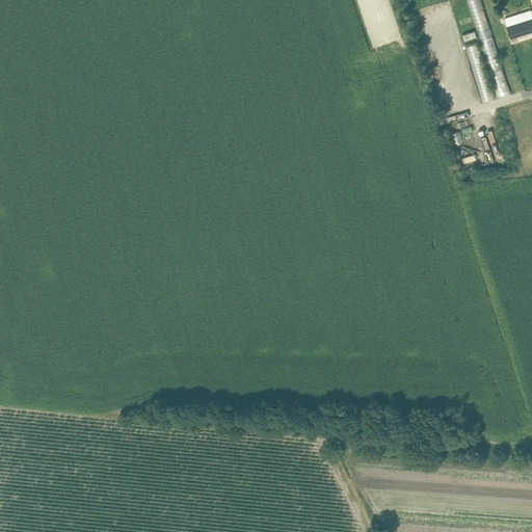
[(470,0),(496,98),(507,95),(482,0),(470,0)]
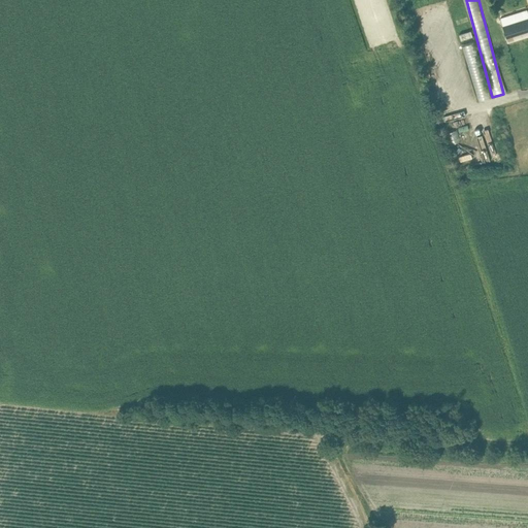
[(527,14),(526,10),(500,18),(507,42),(527,35),(527,14)]
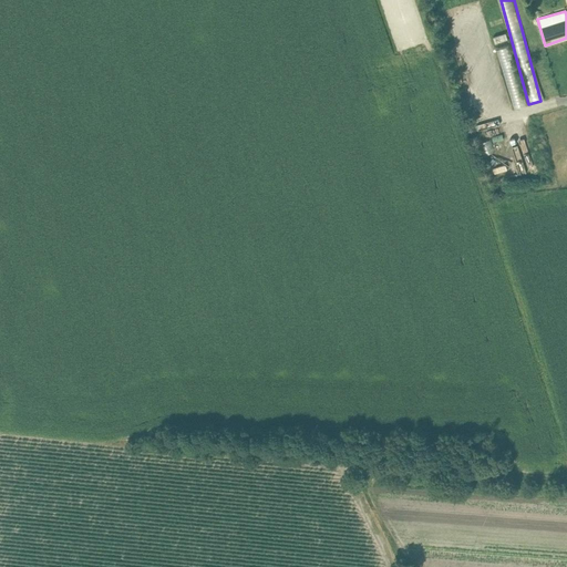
[(512,42),(508,33),(492,39),(495,48),(512,42)]
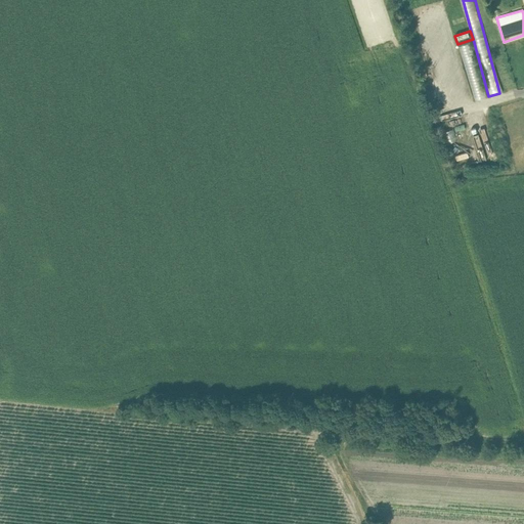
[(486,96),(472,42),(460,45),(475,99),(486,96)]
